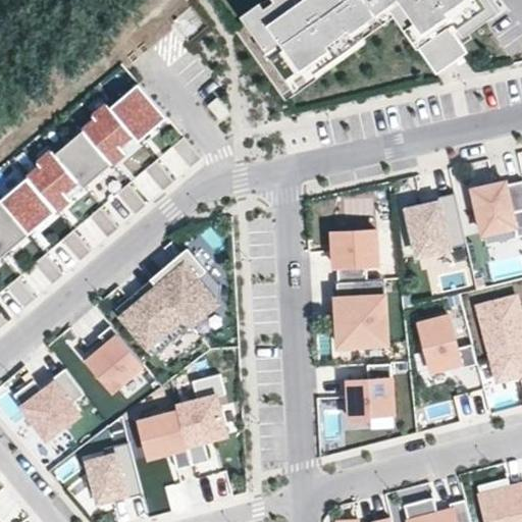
[(263,0),(242,16),(298,93),(365,42),(362,38),(394,15),(437,74),(469,52),(450,25),(455,21),(466,36),(501,10),(491,0),(263,0)]
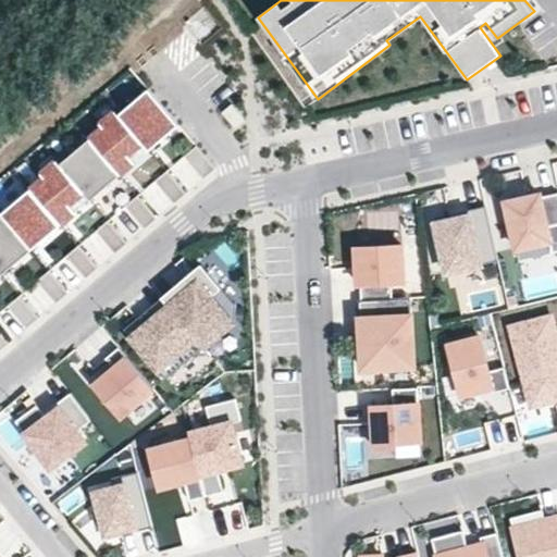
[(170,115),(146,87),(115,112),(139,140),(146,148),(161,135),(155,127),(170,115)]
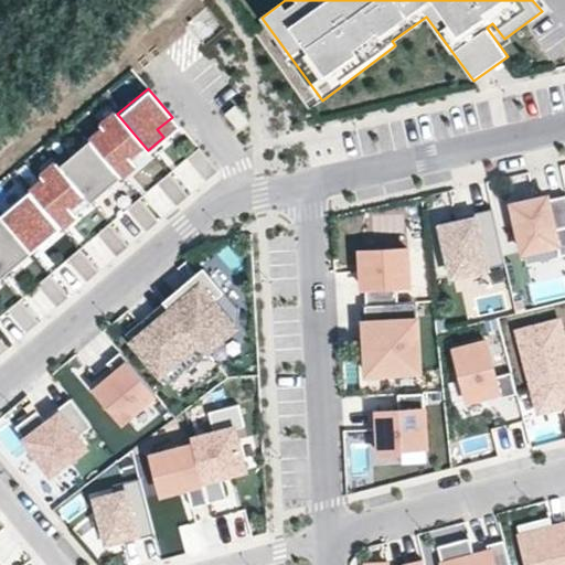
[(226,114),(240,130),(248,123),(235,106),(226,114)]
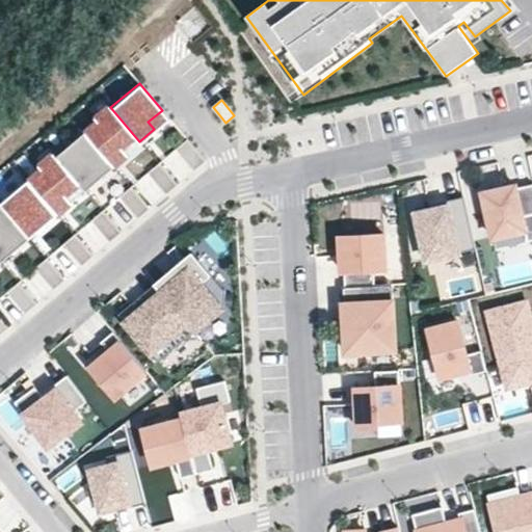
[(133,134),(110,107),(82,131),(105,158),(111,165),(126,153),(120,145),(133,134)]
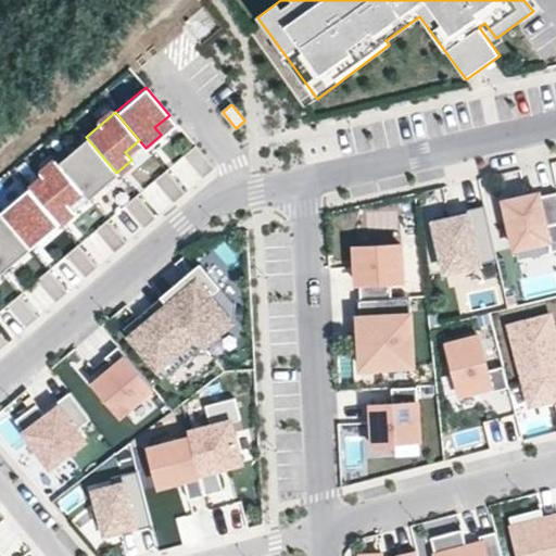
[(154,127),(161,135),(175,123),(169,115),(154,127)]
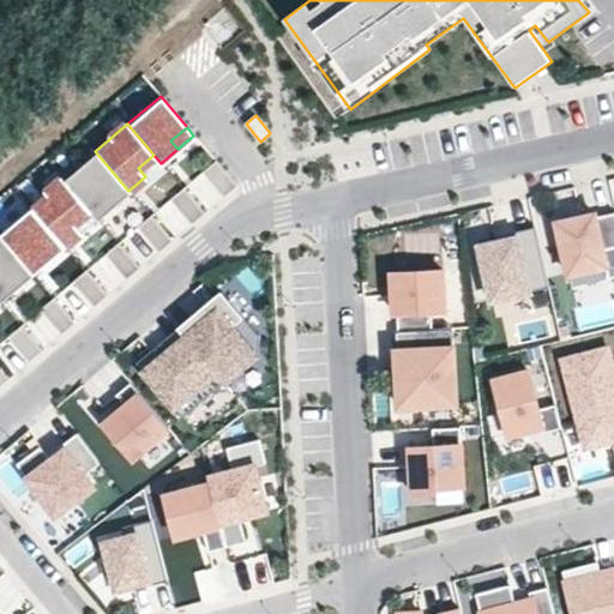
[(121,182),(95,151),(62,179),(89,210),(96,218),(113,204),(106,196),(121,182)]
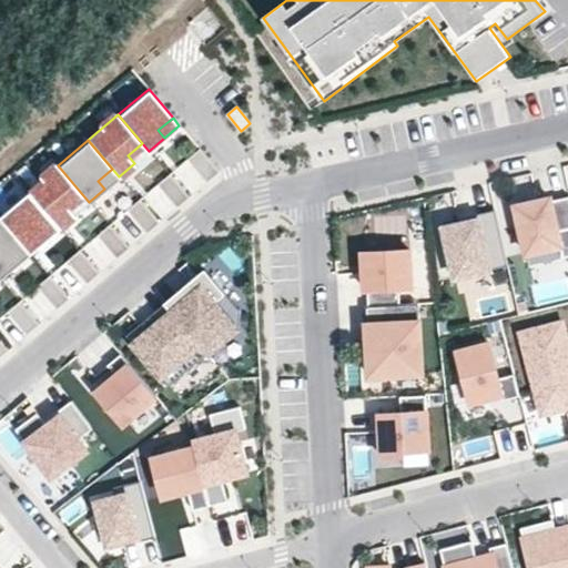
[(128,155),(134,163),(149,151),(142,143),(128,155)]
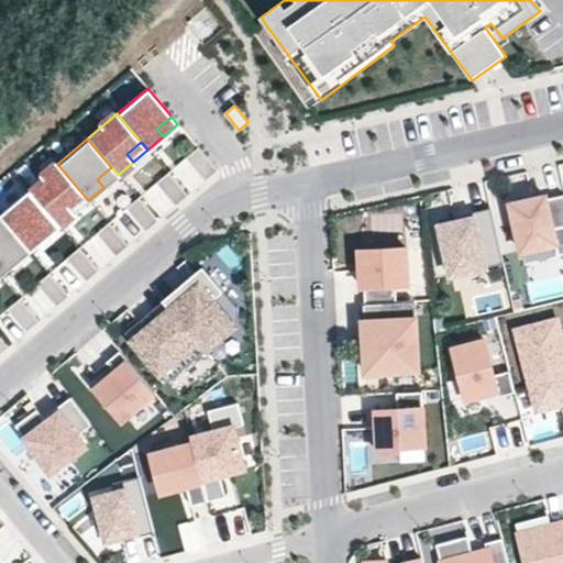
[(206,180),(219,169),(199,146),(187,157),(206,180)]
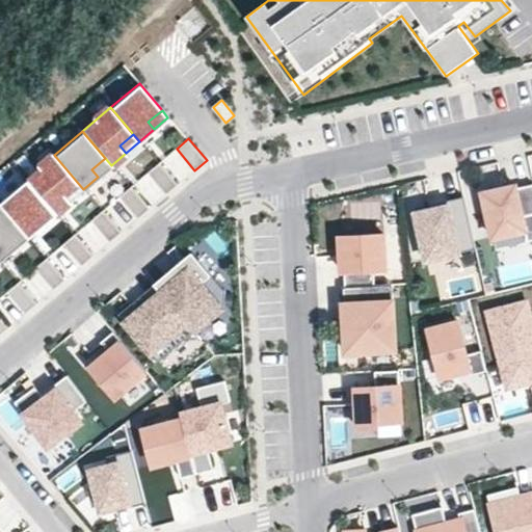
[(77,182),(54,155),(26,179),(49,206),(55,212),(70,201),(63,193),(77,182)]
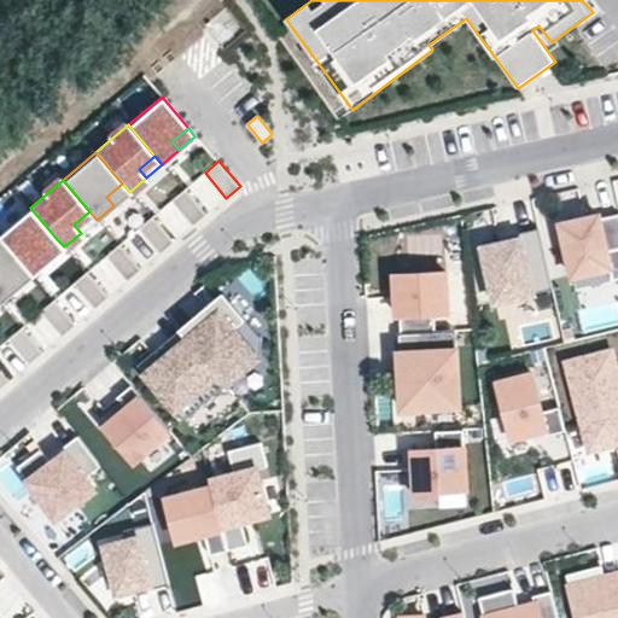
[(106,197),(114,205),(129,192),(122,184),(106,197)]
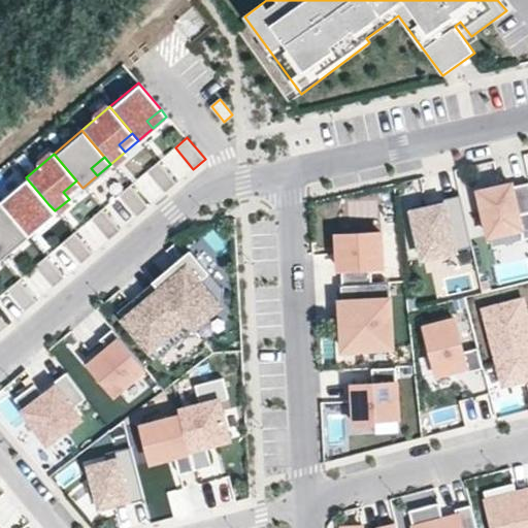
[(166,193),(177,183),(159,161),(147,170),(166,193)]
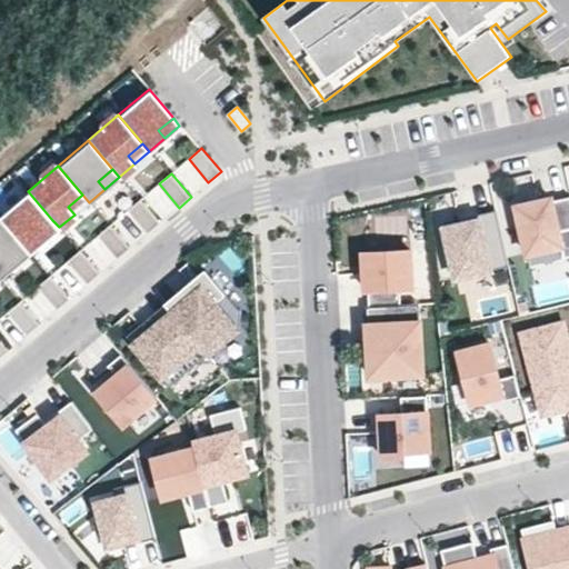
[(52,220),(28,191),(0,213),(0,218),(22,246),(29,252),(45,240),(38,232),(52,220)]
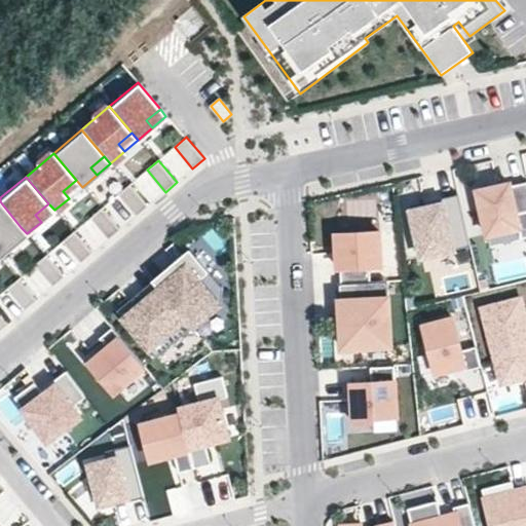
[(63,191),(69,198),(82,187),(76,180),(63,191)]
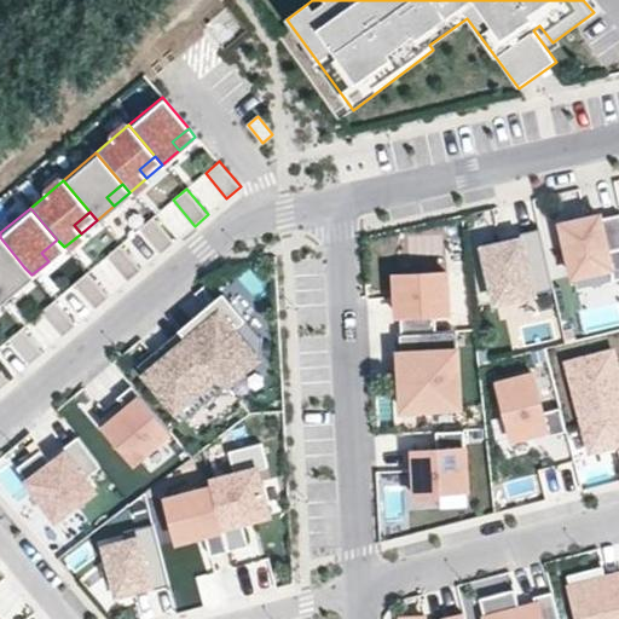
[(614,282),(618,281),(618,214),(600,219),(599,215),(562,224),(573,277),(611,268),(614,282)]
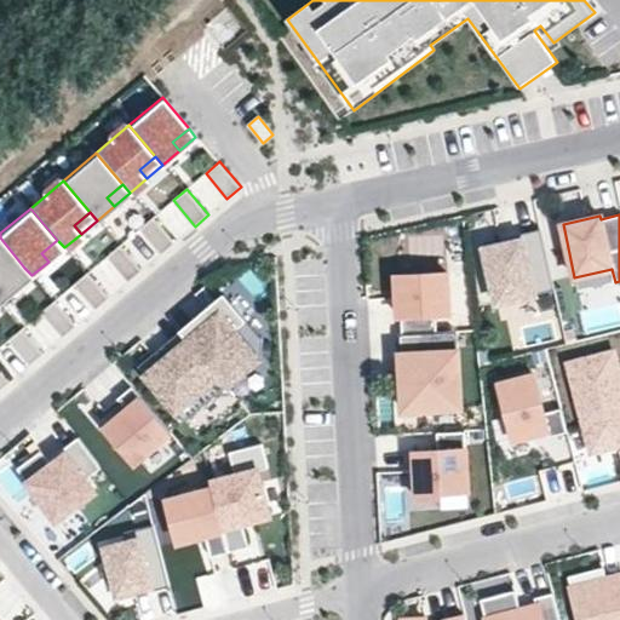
[(162,253),(176,242),(154,217),(141,228),(162,253)]
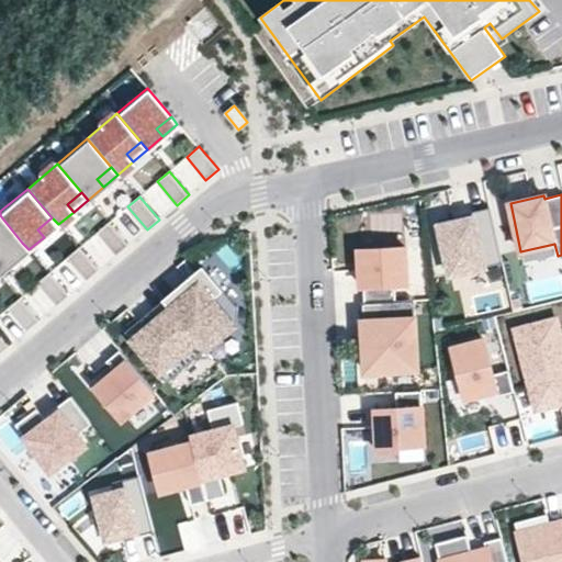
[(503,262),(491,208),(472,212),(473,216),(439,225),(456,291),(490,283),(486,267),(503,262)]
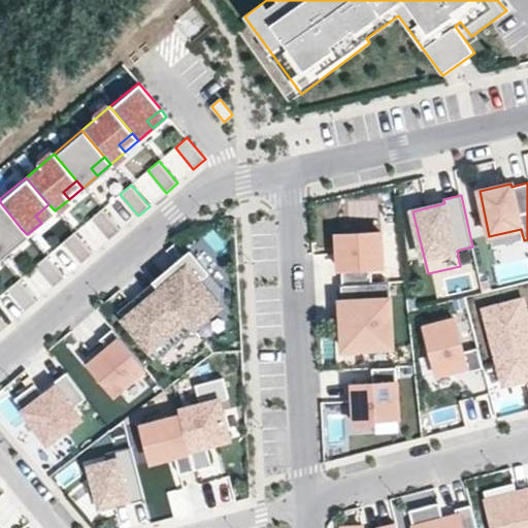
[(21,228),(0,202),(0,257),(12,246),(7,239),(21,228)]
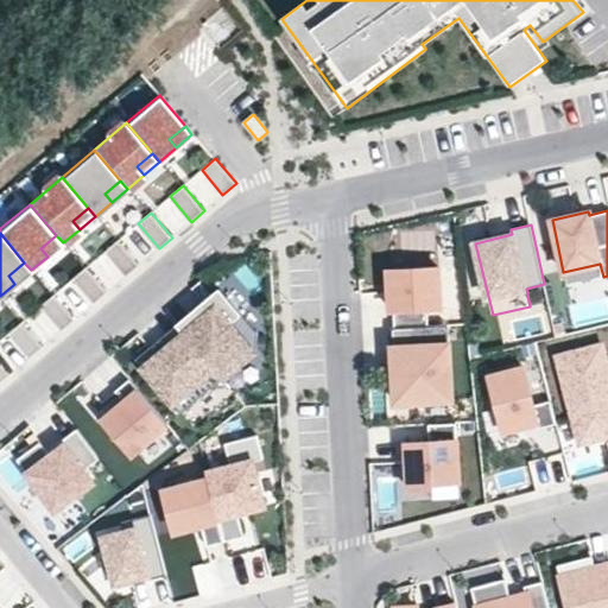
[(40,248),(48,257),(63,242),(56,235),(40,248)]
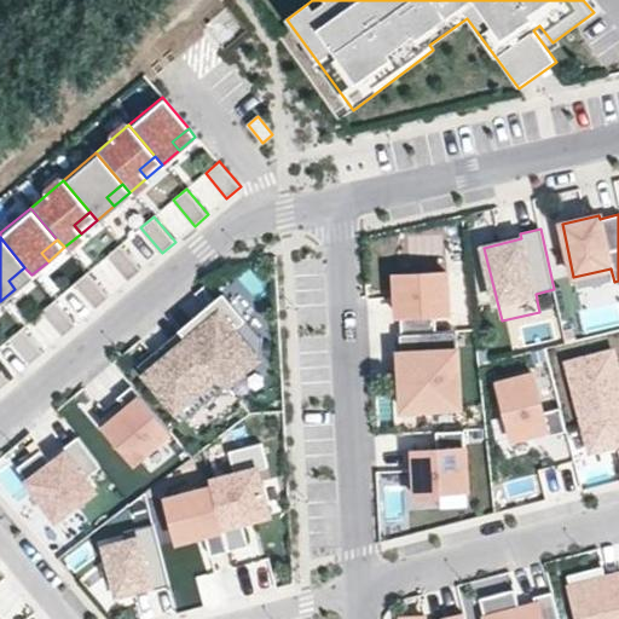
[(128,281),(142,270),(121,244),(106,255),(128,281)]
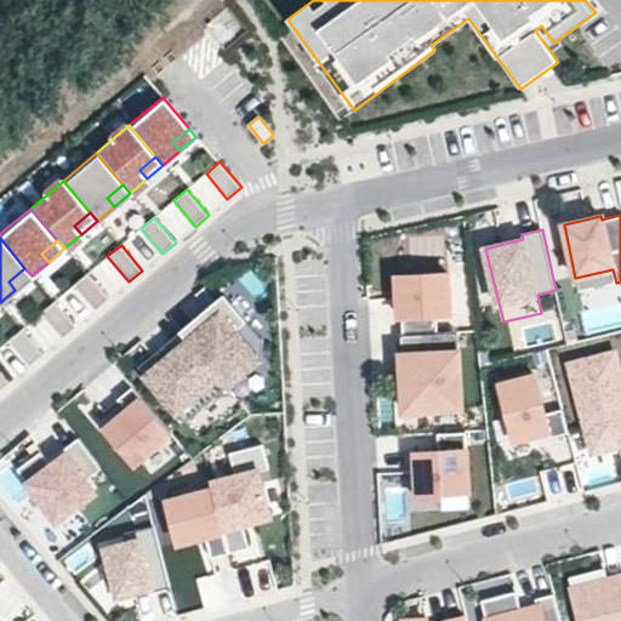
[(9,281),(15,290),(32,275),(24,268),(9,281)]
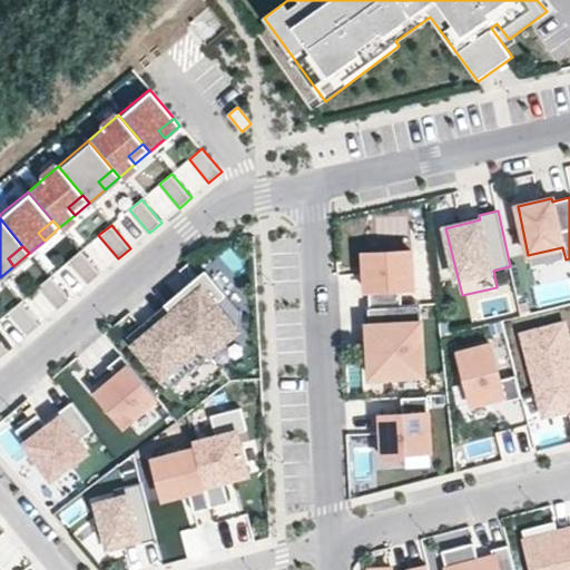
[(413,247),(357,249),(361,291),(367,291),(402,288),(414,288),(413,247)]
